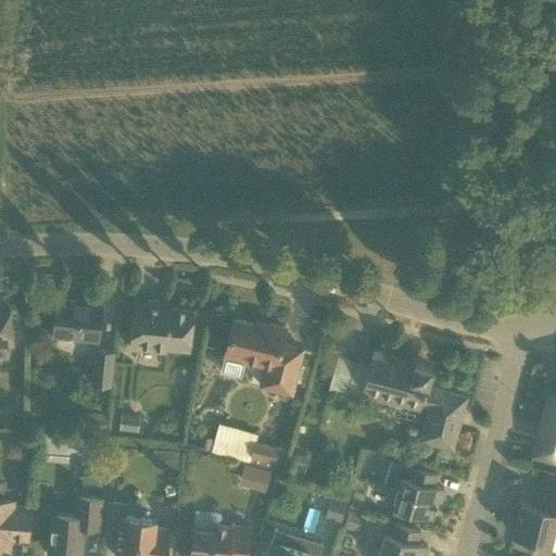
[(102,302),(57,298),(52,335),(99,340),(102,302)]
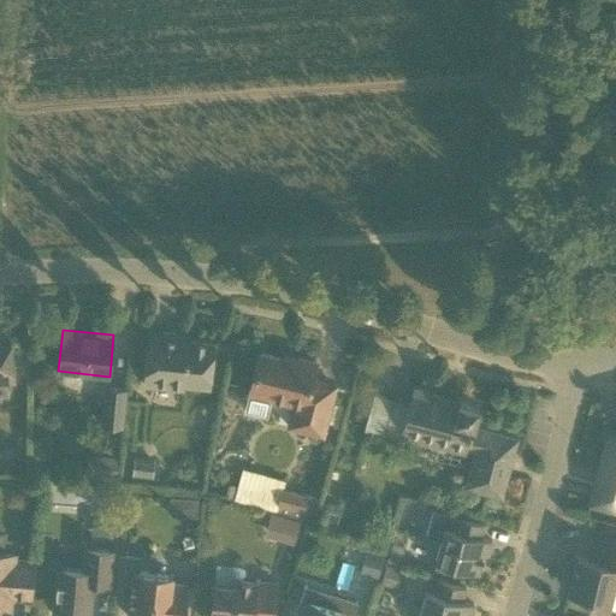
[(209,386),(213,343),(173,339),(175,333),(150,331),(144,385),(183,389),(183,384),(209,386)]
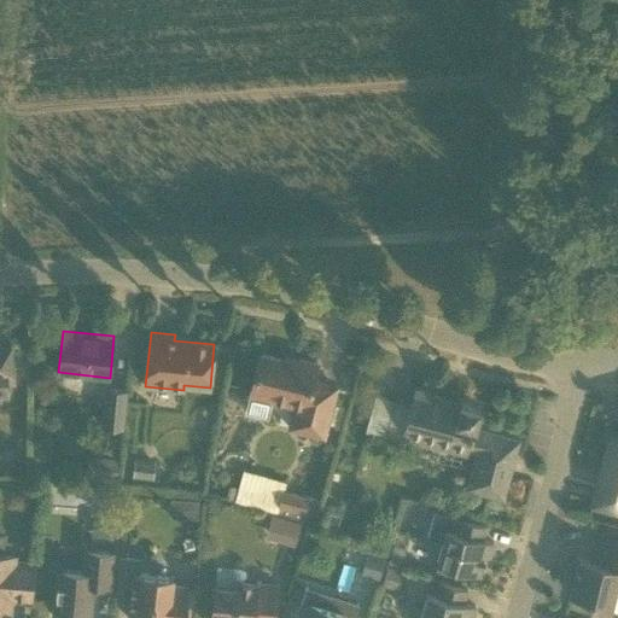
[(0,382),(13,380),(9,337),(0,337),(0,382)]
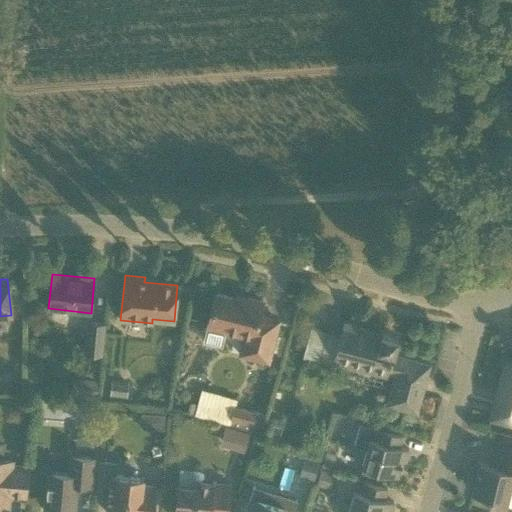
[(246,300),(215,293),(207,326),(245,336),(240,355),(269,362),(279,321),(259,316),(263,301),(246,297),(246,300)]
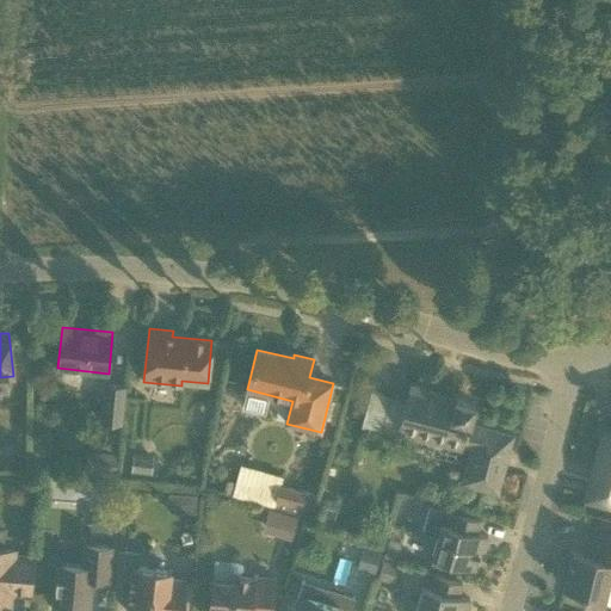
[(125,387),(105,384),(102,421),(122,423),(125,387)]
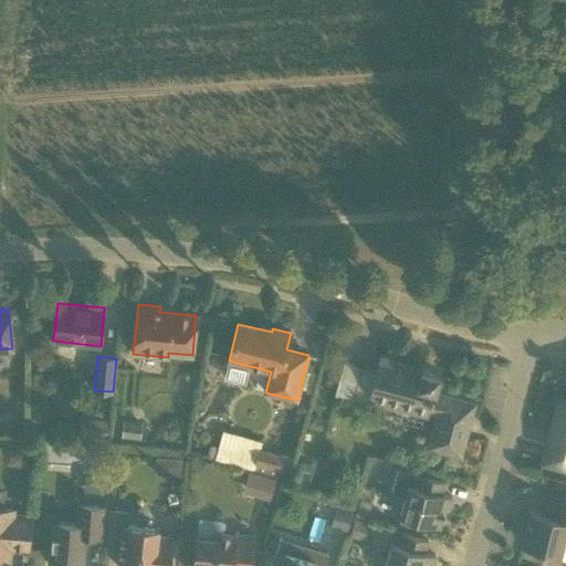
[(421,369),(380,358),(369,397),(436,416),(427,447),(461,457),(475,404),(435,392),(440,373),(422,367),(421,369)]
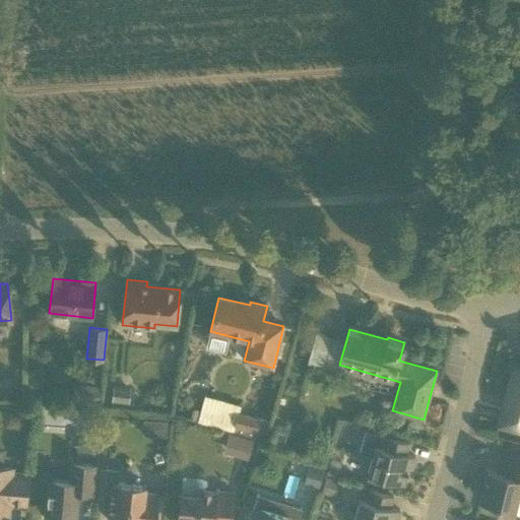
[(519,430),(519,368),(515,369),(500,426),(519,430)]
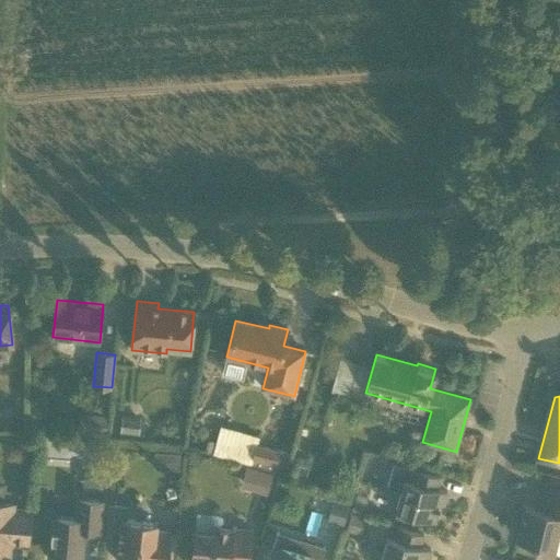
[(282,475),(288,454),(257,445),(259,438),(221,427),(213,454),(282,475)]
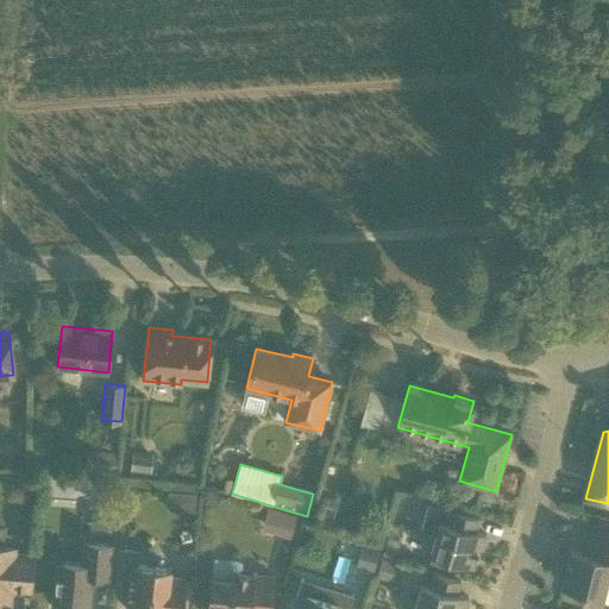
[(451,512),(428,504),(421,531),(435,535),(431,552),(432,553),(429,562),(449,566),(451,558),(472,565),(479,540),(484,542),(487,535),(475,532),(479,519),(452,510),(451,512)]
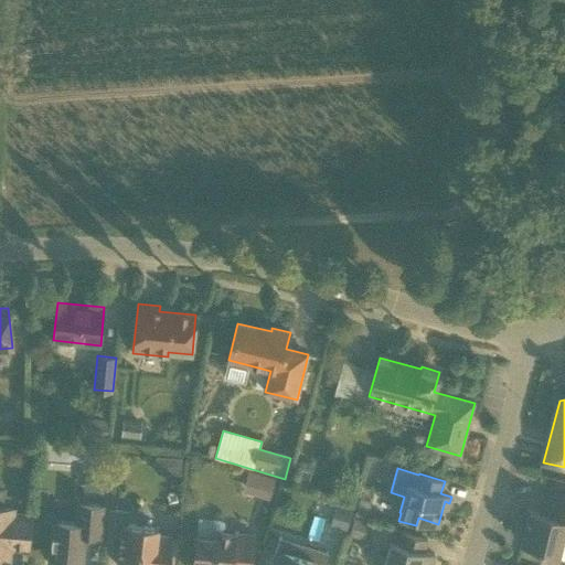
[(260,473),(255,494),(269,499),(275,478),(260,473)]
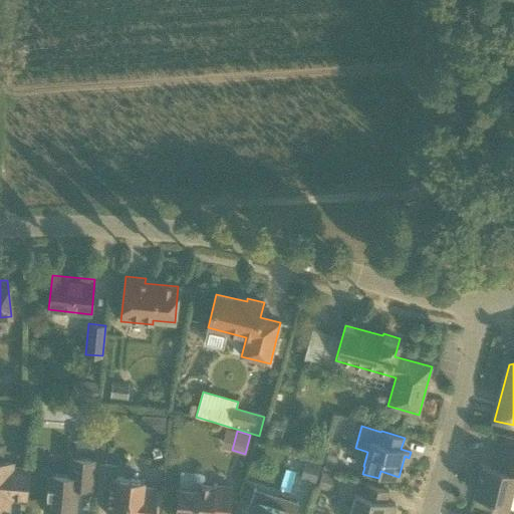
[(513,481),(513,444),(504,441),(497,469),(482,465),(475,495),(490,499),(489,502),(507,507),(513,482),(513,481)]
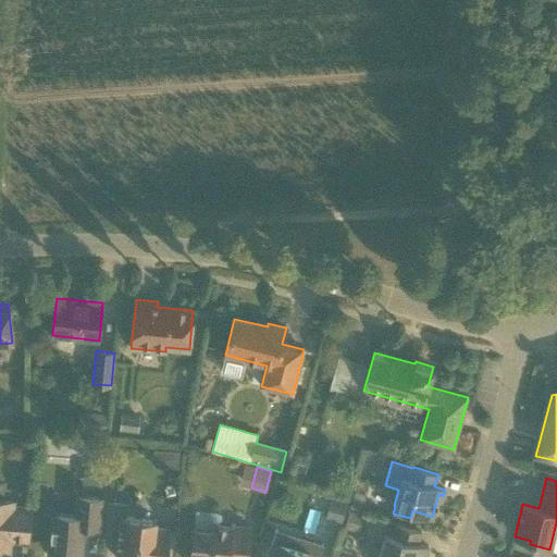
[(101,529),(103,498),(76,496),(74,516),(51,514),(48,555),(65,556),(82,556),(85,528),(101,529)]
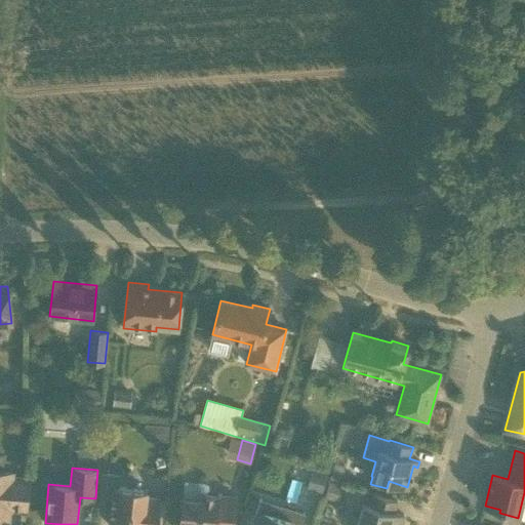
[(28,512),(30,479),(12,477),(13,472),(0,471),(0,519),(9,520),(10,510),(28,512)]
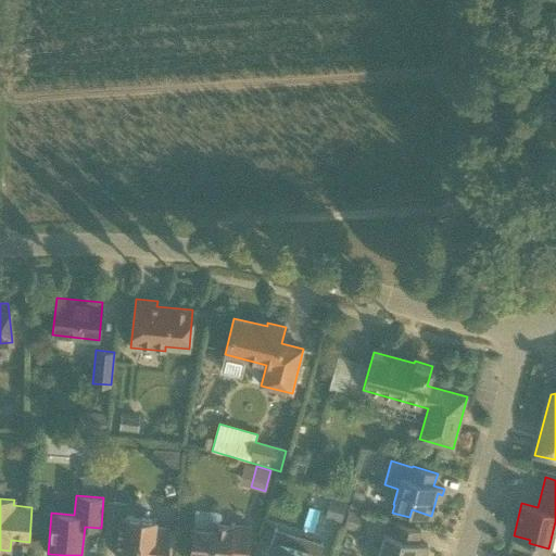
[(118,540),(116,555),(166,555),(169,528),(154,527),(155,519),(125,516),(126,502),(109,500),(104,539),(118,540)]
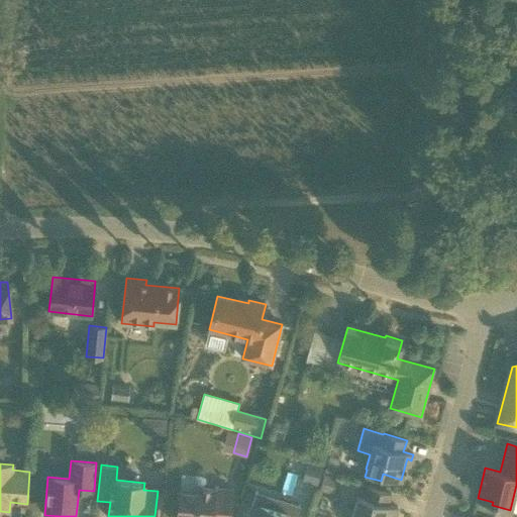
[(324,474),(320,490),(334,494),(339,479),(324,474)]
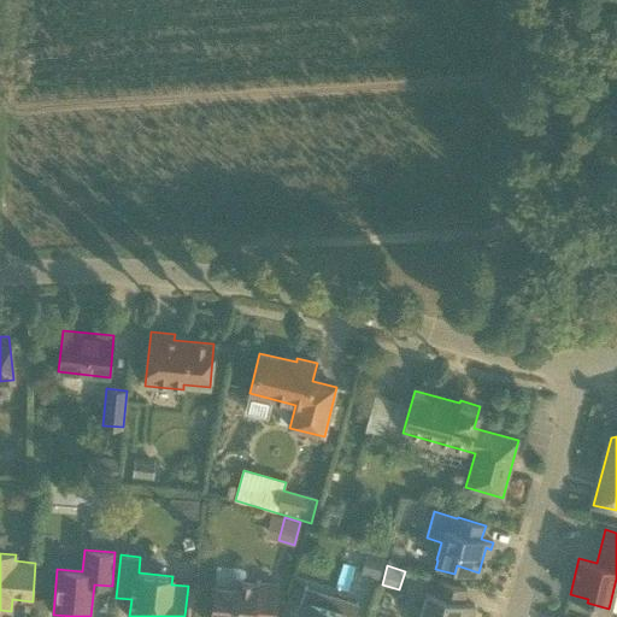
[(274,616),(277,585),(235,581),(234,587),(215,586),(211,616),(274,616)]
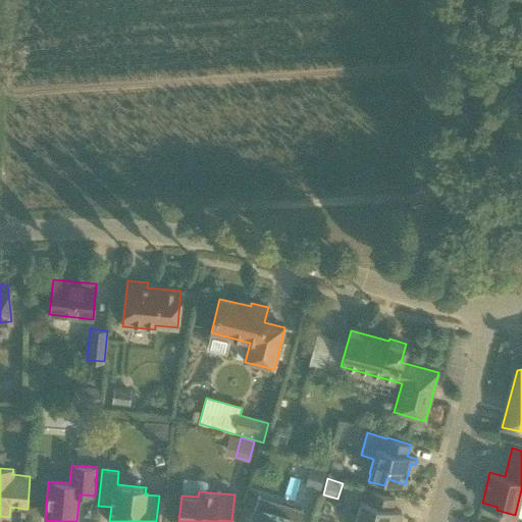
[(392,510),(395,498),(371,491),(368,503),(361,501),(355,521),(393,521),(395,517),(400,518),(402,512),(392,510)]
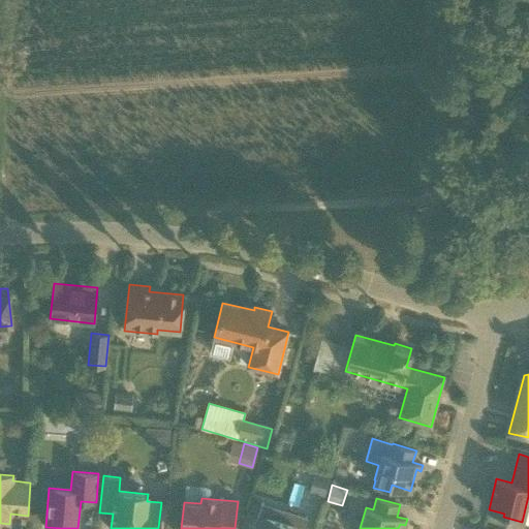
[(293,528),(296,525),(280,520),(283,510),(261,503),(258,516),(263,517),(259,528),(293,528)]
